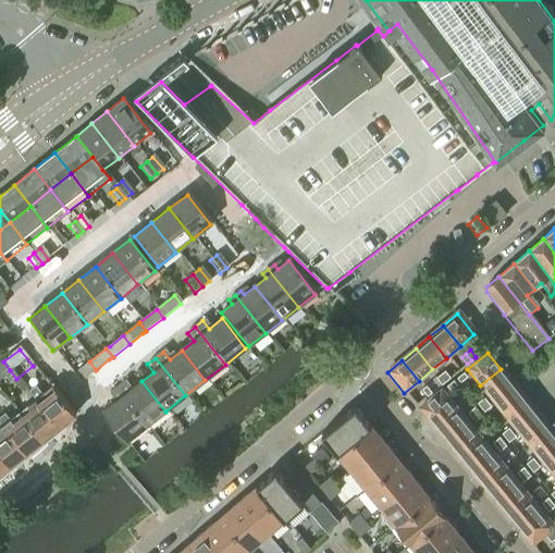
[(0,378),(10,370),(3,361),(0,364),(0,378)]
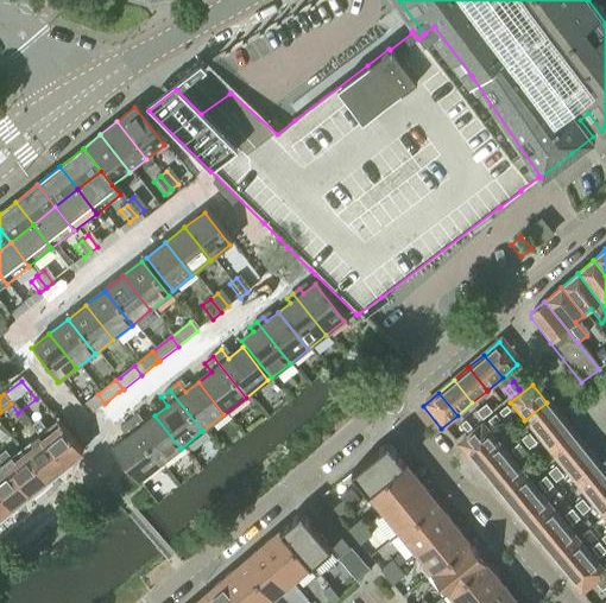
[(105,404),(98,394),(83,406),(90,416),(105,404)]
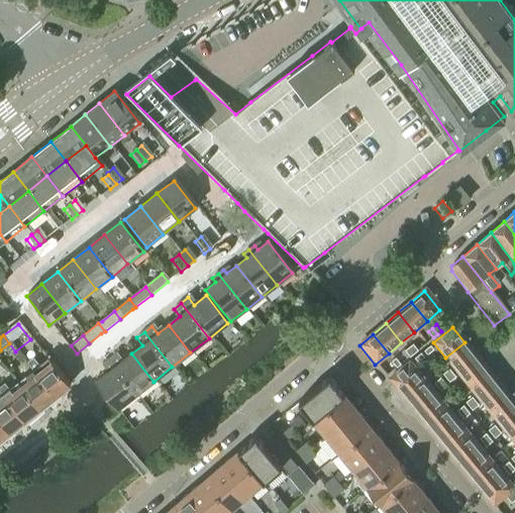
[(445,357),(456,372),(476,356),(465,342),(445,357)]
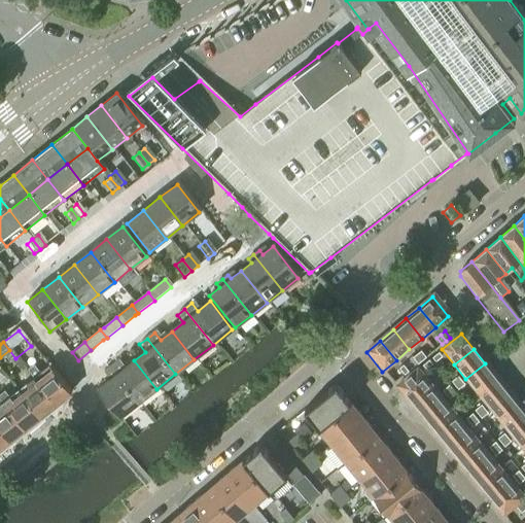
[(423,359),(418,353),(414,356),(420,363),(423,359)]
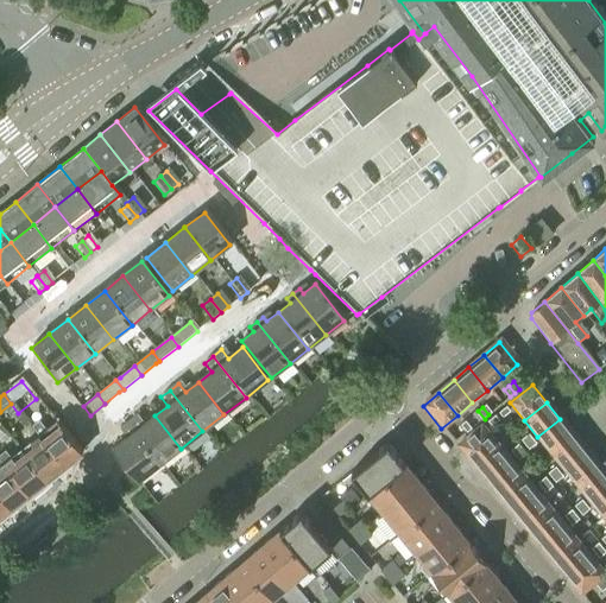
[(505,408),(497,416),(500,420),(509,413),(505,408)]
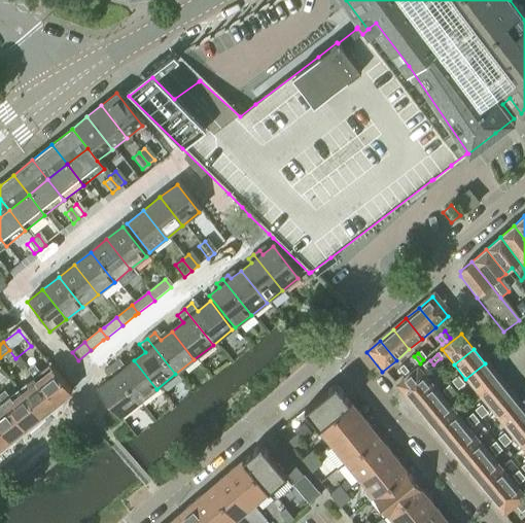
[(69,395),(47,369),(38,356),(23,369),(32,381),(53,408),(69,395)]
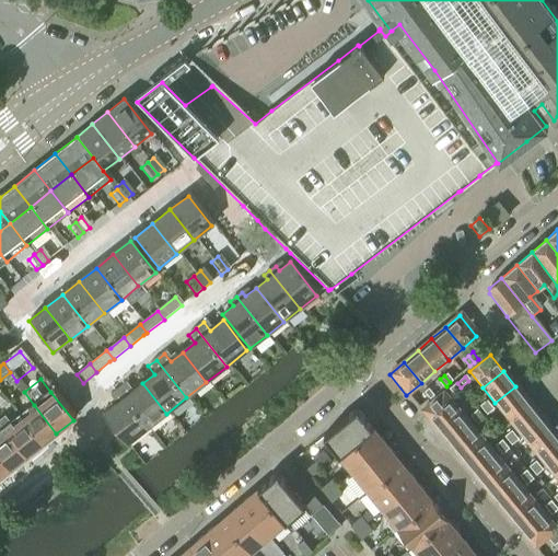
[(440,379),(436,383),(442,390),(446,386),(440,379)]
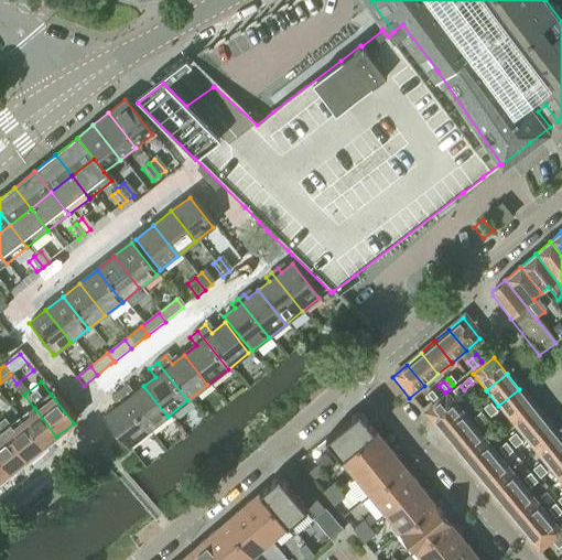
[(126,387),(117,394),(148,432),(168,417),(143,386),(131,396),(126,387)]
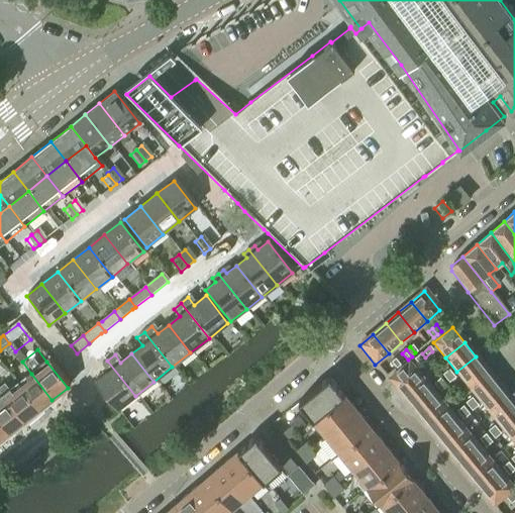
[(422,360),(419,355),(413,361),(416,365),(422,360)]
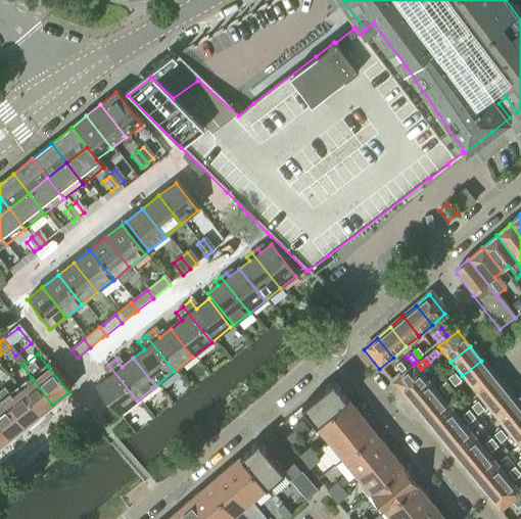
[(462,376),(473,390),(492,375),(481,361),(462,376)]
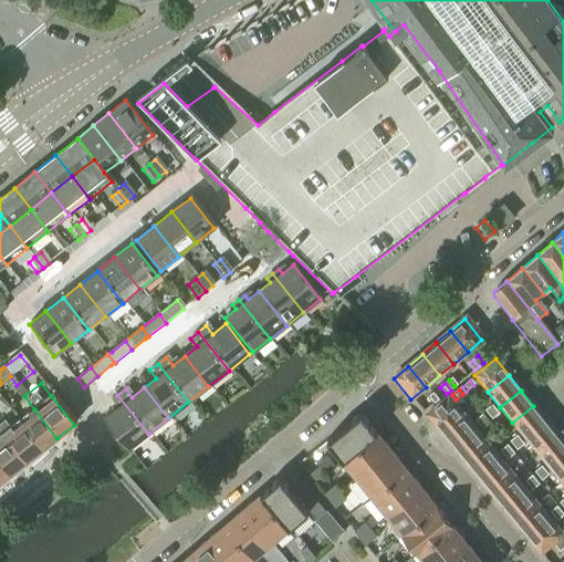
[(148,434),(117,395),(110,402),(116,409),(103,419),(127,450),(148,434)]
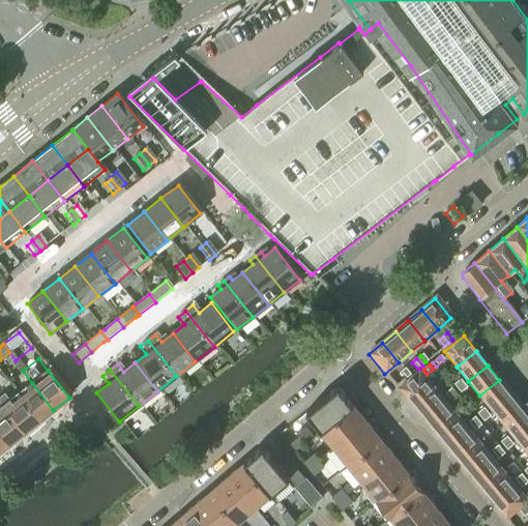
[(403,370),(399,374),(405,380),(409,376),(403,370)]
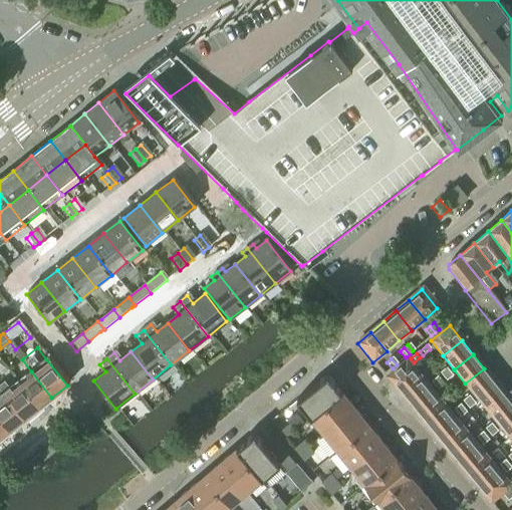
[(387,378),(398,393),(417,376),(406,362),(387,378)]
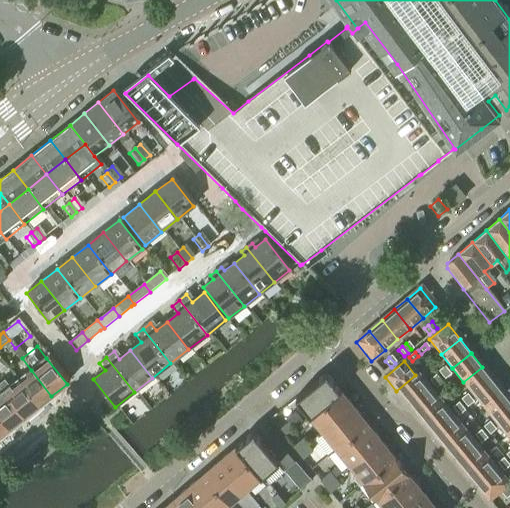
[(463,382),(474,396),(493,381),(482,367),(463,382)]
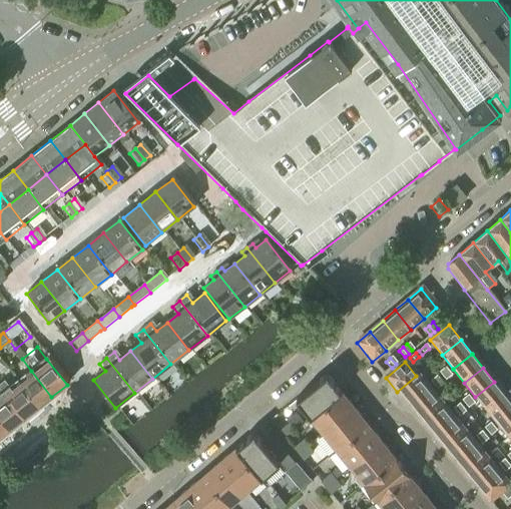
[(444,369),(438,374),(441,378),(448,373),(444,369)]
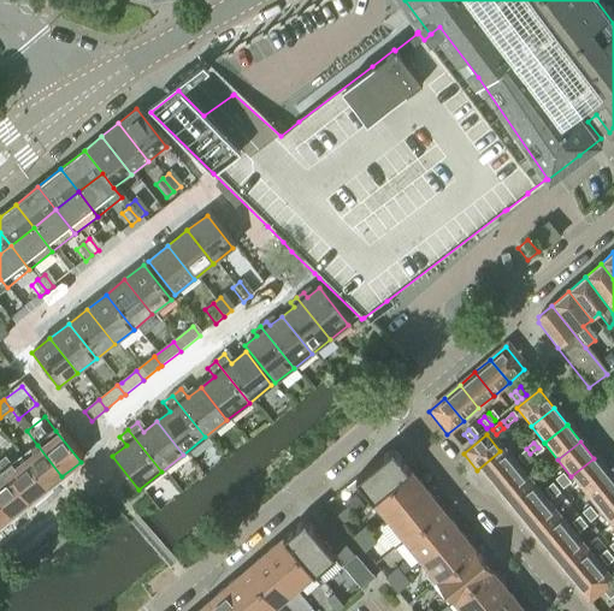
[(37,445),(19,460),(45,491),(62,476),(37,445)]
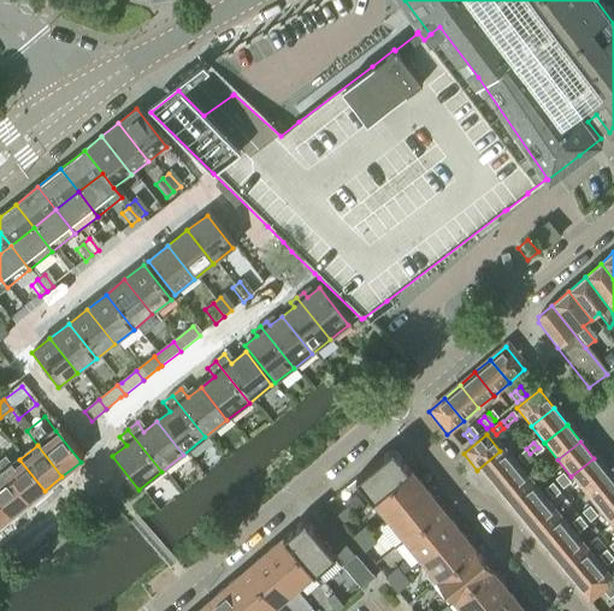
[(533,458),(542,452),(538,448),(530,454),(533,458)]
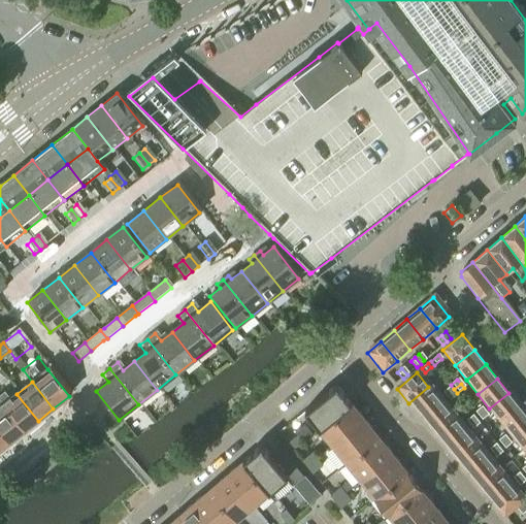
[(303,413),(318,431),(350,405),(335,387),(303,413)]
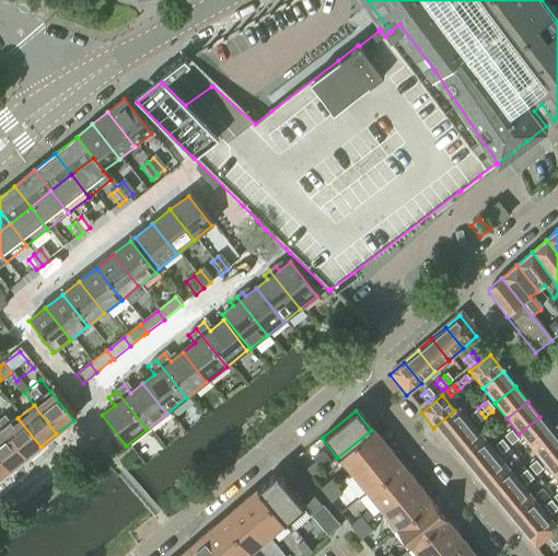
[(433,428),(446,443),(467,426),(454,410),(433,428)]
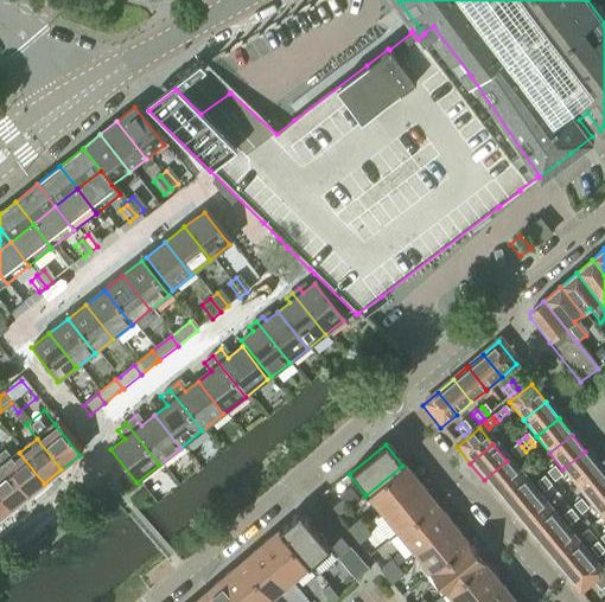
[(511,456),(520,450),(516,446),(508,452),(511,456)]
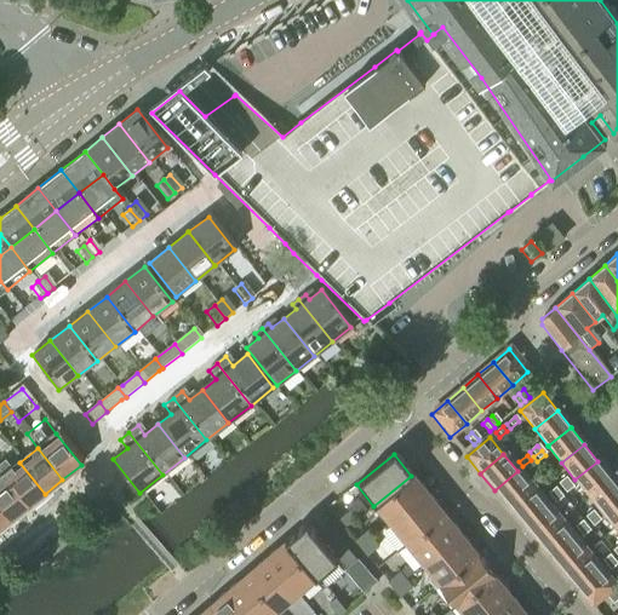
[(531,460),(522,466),(527,471),(534,465),(531,460)]
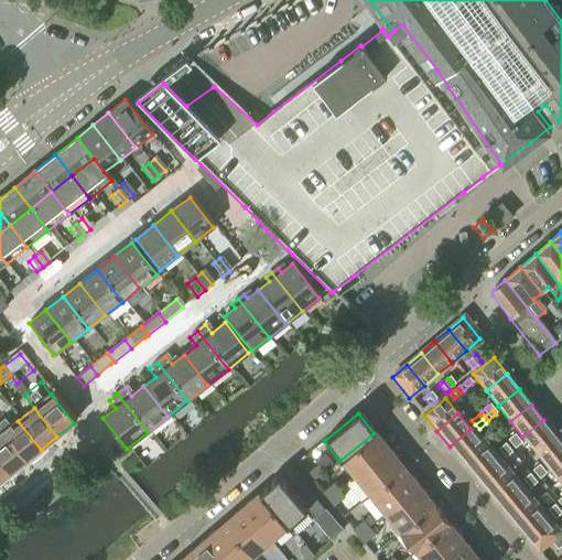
[(522,437),(535,452),(555,435),(543,420),(522,437)]
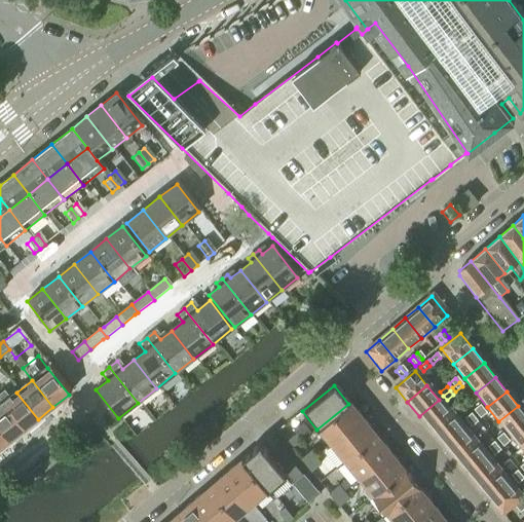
[(16,393),(1,404),(23,431),(38,419),(16,393)]
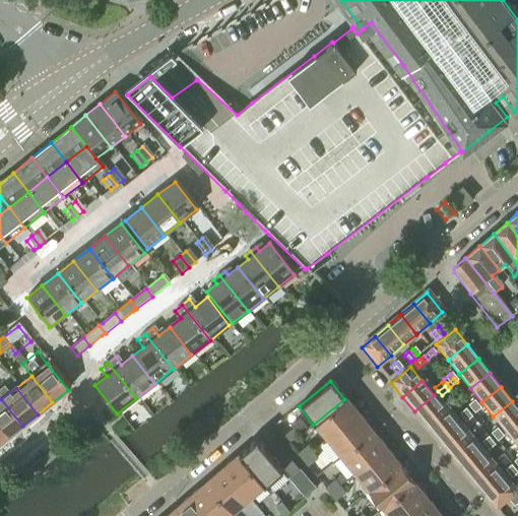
[(414,411),(426,426),(445,409),(434,395),(414,411)]
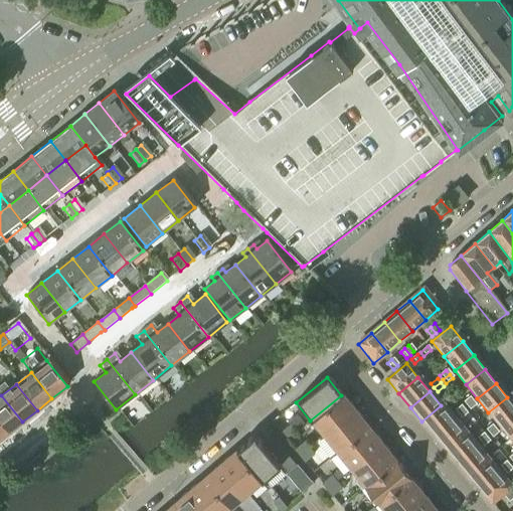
[(1,395),(0,396),(0,424),(7,434),(22,421),(1,395)]
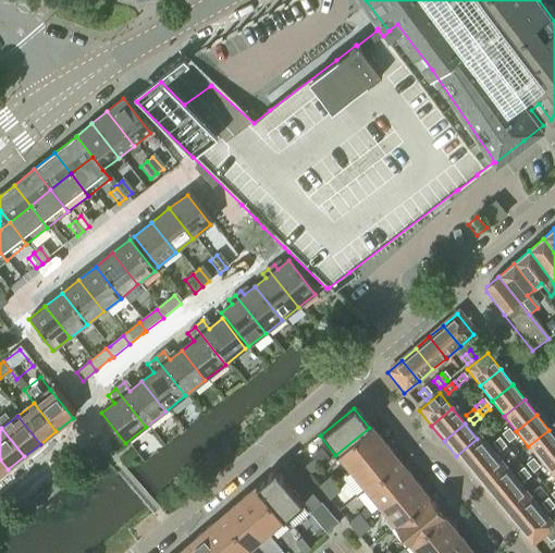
[(335,455),(349,474),(383,446),(369,428),(335,455)]
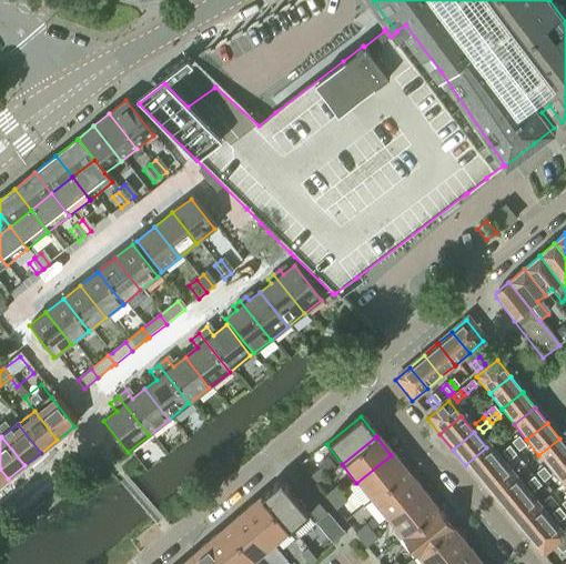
[(538,455),(551,471),(565,457),(565,446),(559,439),(538,455)]
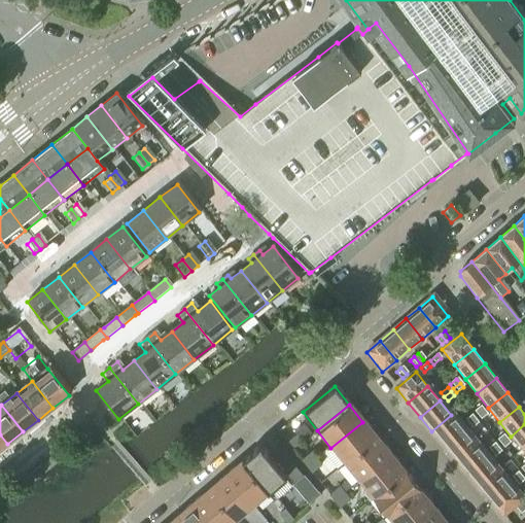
[(480,408),(474,413),(477,417),(483,412),(480,408)]
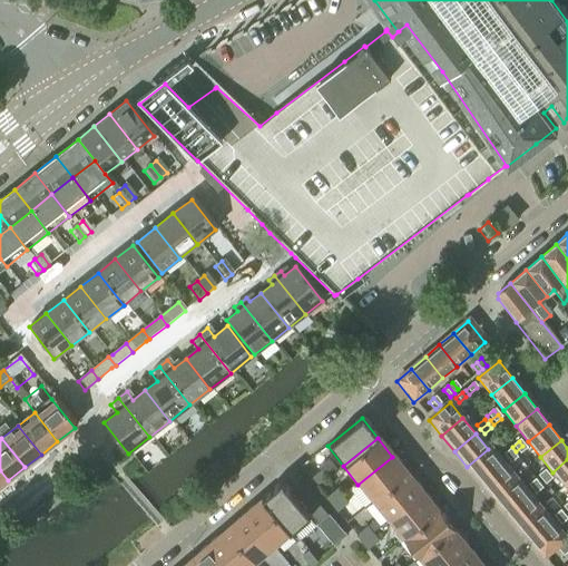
[(516,451),(519,456),(526,450),(522,446),(516,451)]
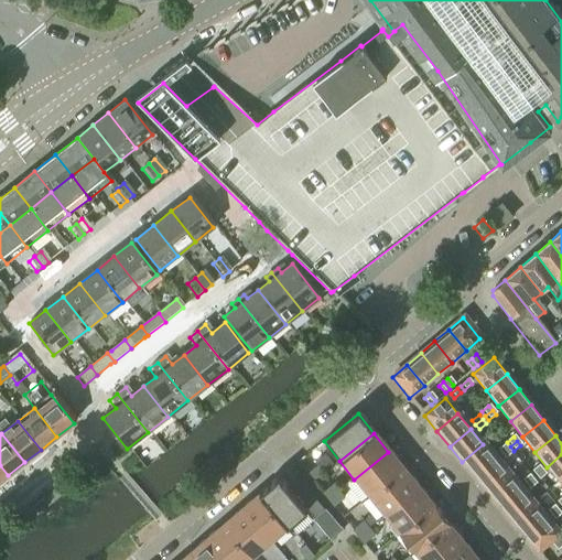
[(462,462),(474,476),(496,460),(483,444),(462,462)]
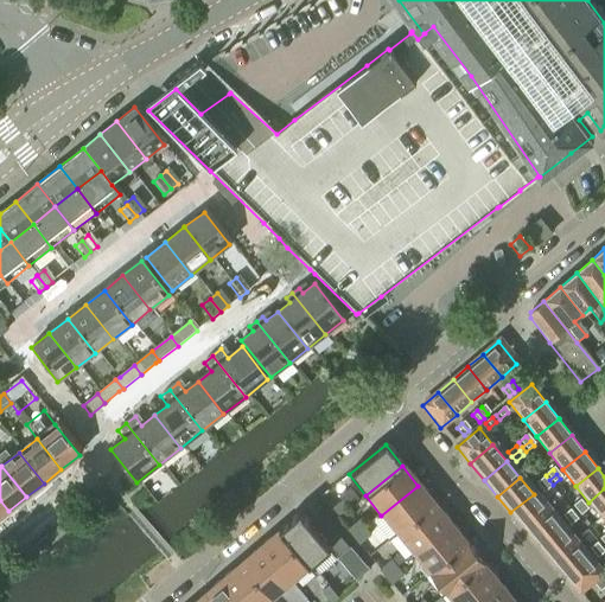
[(546,484),(542,479),(535,485),(539,490),(546,484)]
